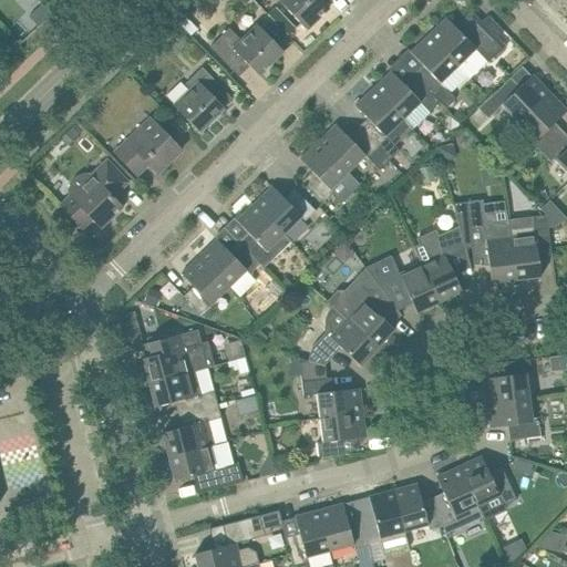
[(281,0),(280,2),(306,30),(329,8),(325,3),(320,0),(281,0)]
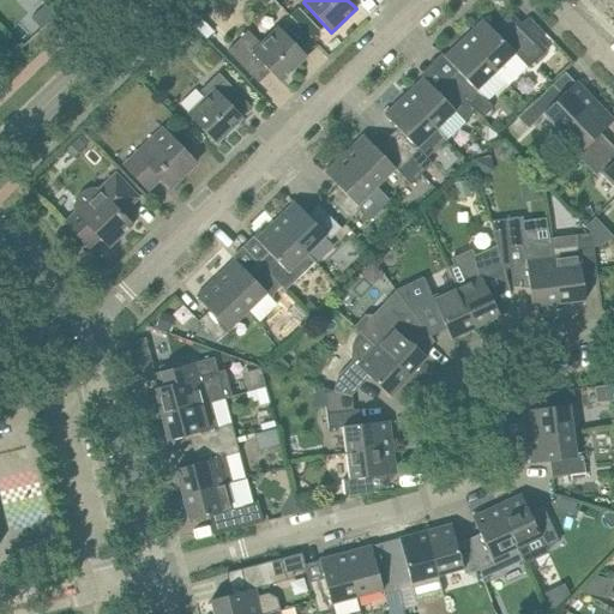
[(47,4),(31,18),(38,26),(42,29),(58,13),(55,11),(47,4)]
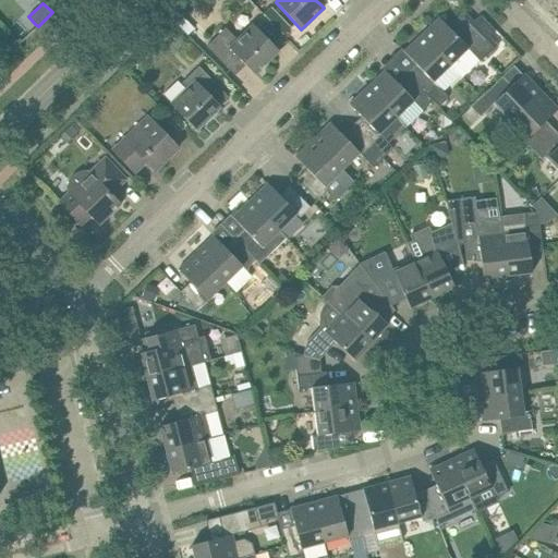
[(289,28),(270,8),(263,15),(282,35),(289,28)]
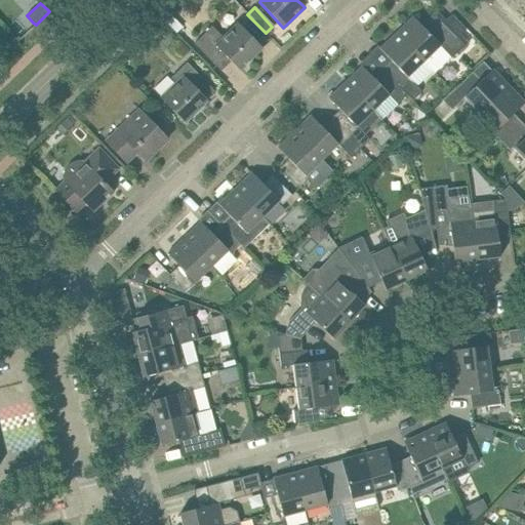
[(413,16),(396,33),(425,62),(422,64),(434,75),(468,43),(437,11),(421,26),(413,16)]
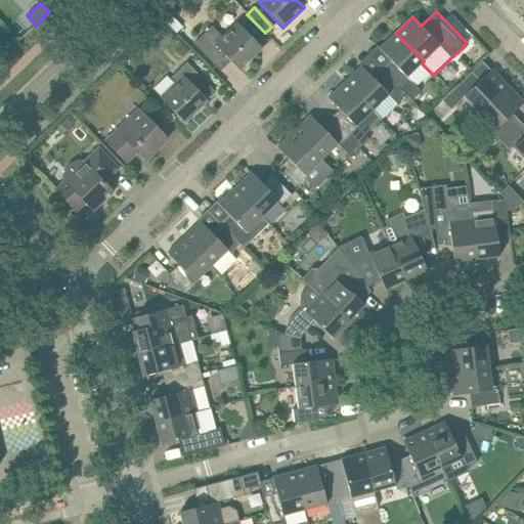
[(216,66),(226,55),(239,70),(261,48),(237,24),(222,38),(211,26),(193,43),(216,66)]
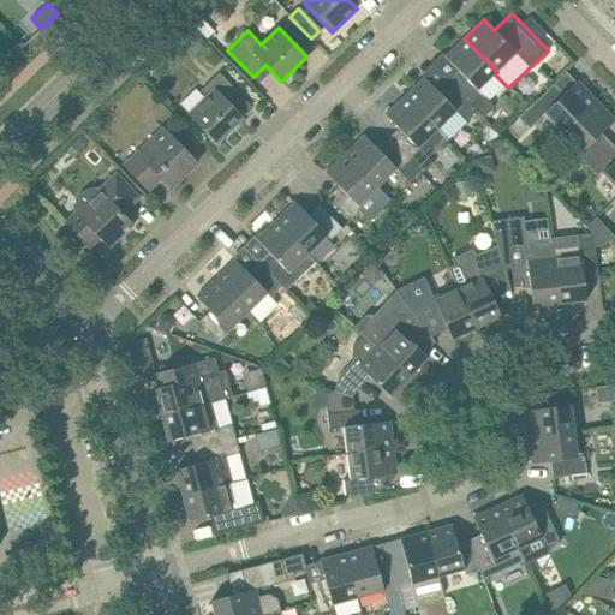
[(464,39),(445,57),(458,71),(448,81),(472,106),(482,96),(477,93),(495,75),(497,72),(464,39)]
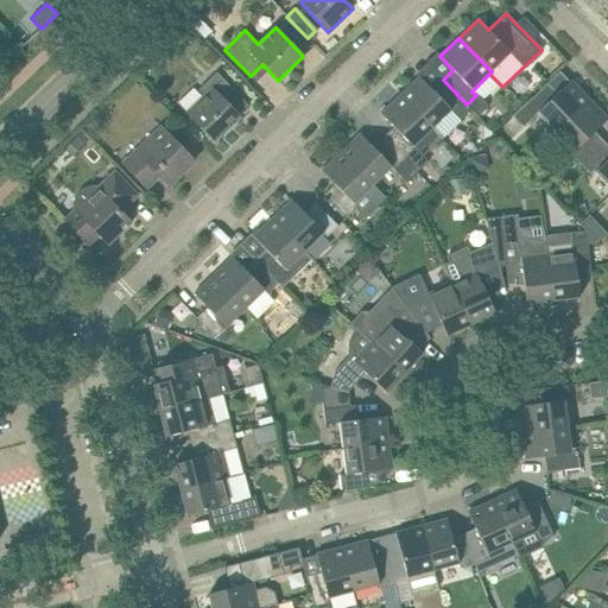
[(11,42),(2,50),(11,58),(19,50),(11,42)]
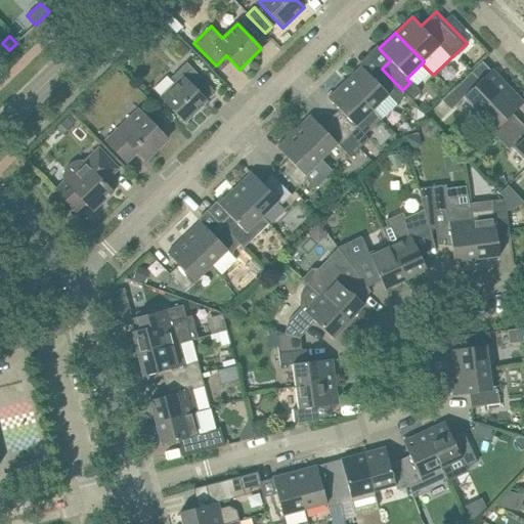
[(176,83),(161,97),(185,122),(207,101),(193,87),(203,79),(186,62),(171,78),(176,83)]
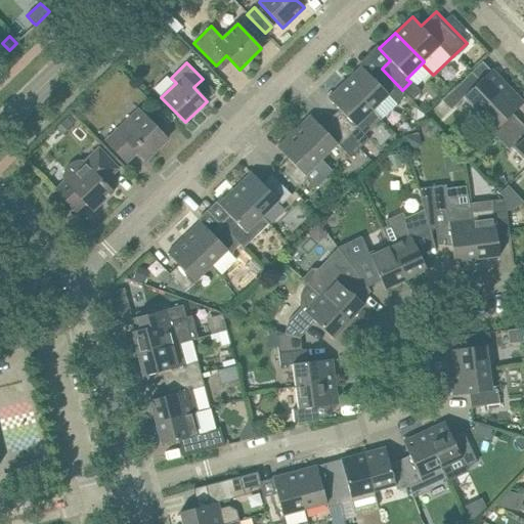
[(373,78),(361,66),(344,82),(373,111),(389,95),(392,99),(402,90),(382,69),(373,78)]
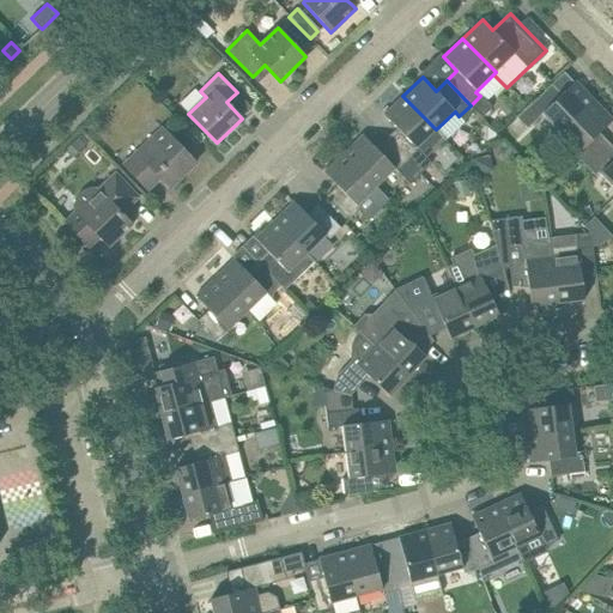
[(576,82),(565,91),(562,95),(552,84),(516,119),(527,129),(542,115),(560,133),(595,101),(576,82)]
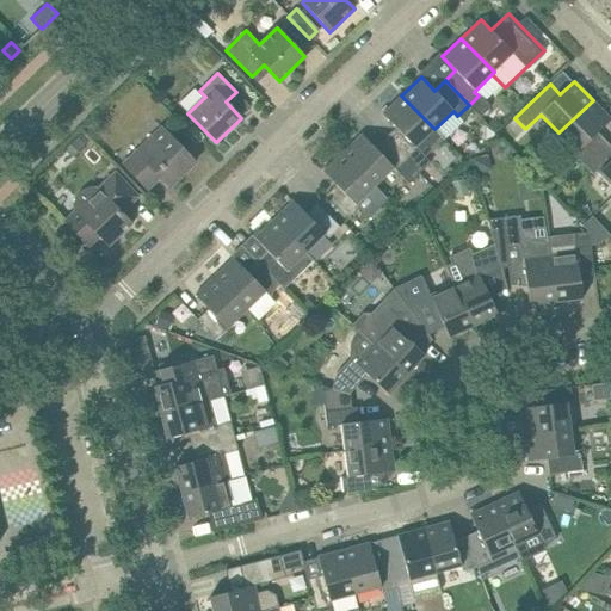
[(401,96),(382,113),(395,128),(386,137),(408,162),(419,153),(414,148),(434,129),(401,96)]
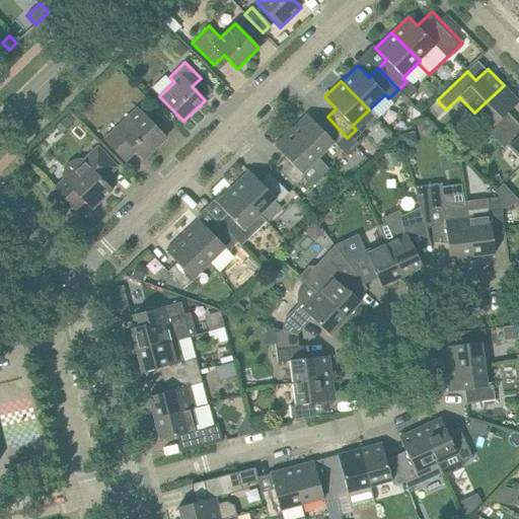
[(504,85),(474,113),(492,130),(488,133),(496,141),(516,122),(508,113),(518,101),(504,85)]
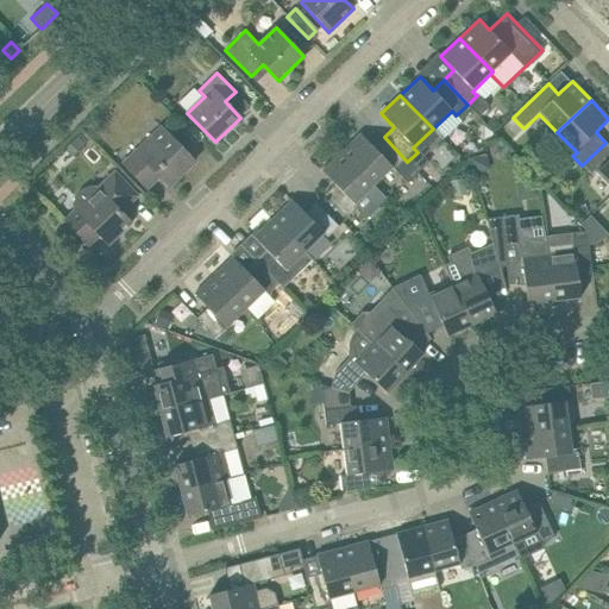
[(194,162),(167,133),(158,142),(152,136),(123,163),(146,188),(159,176),(169,187),(194,162)]
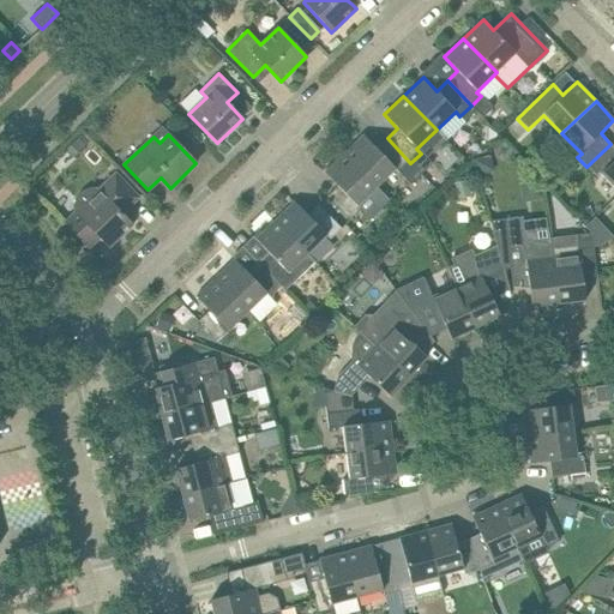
[(363,136),(344,154),(377,188),(396,169),(399,174),(410,163),(387,138),(377,149),(363,136)]
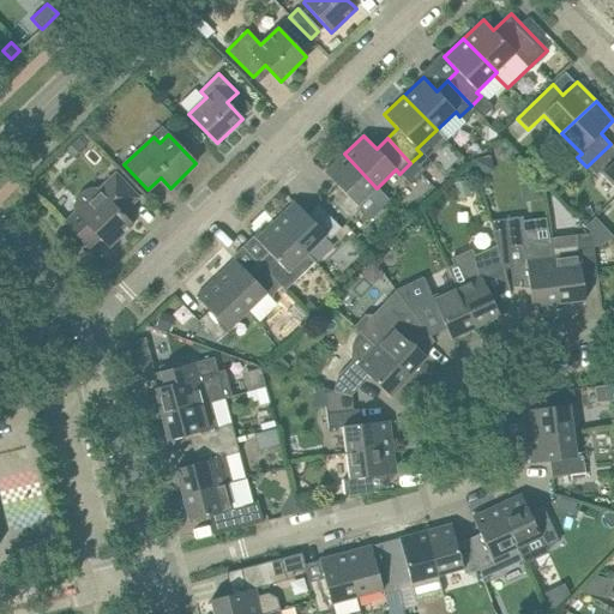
[(613,146),(611,144),(587,167),(597,179),(601,175),(613,187),(613,146)]
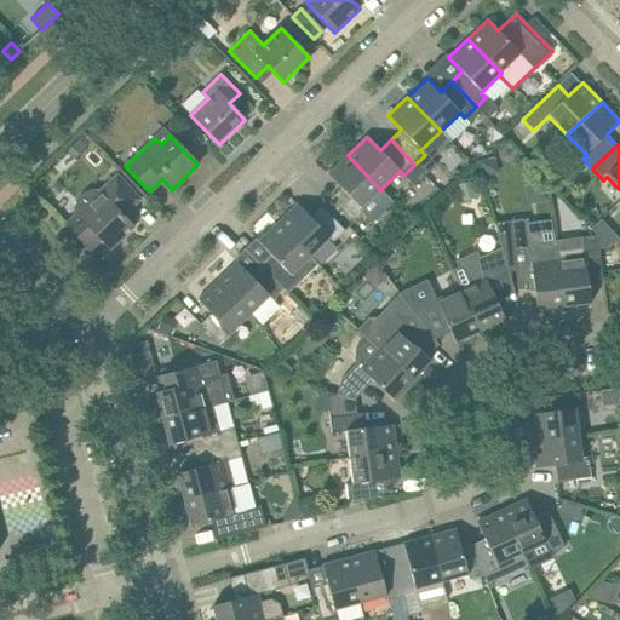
[(328,174),(342,188),(331,199),(354,223),(365,213),(375,225),(395,206),(380,190),(348,155),(328,174)]
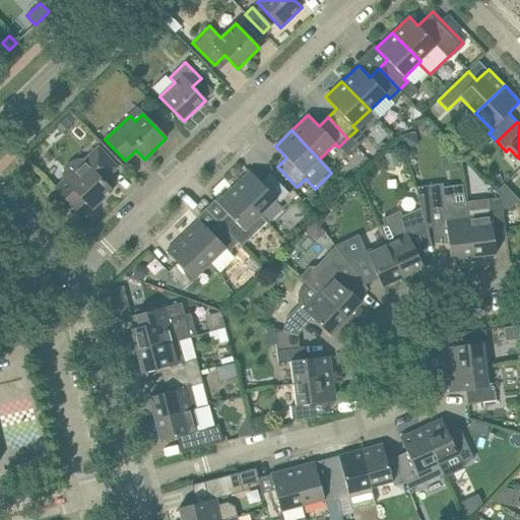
[(67,165),(64,168),(62,174),(62,179),(54,188),(75,210),(84,201),(92,209),(112,190),(103,181),(118,167),(98,146),(84,159),(77,159),(71,161),(67,165)]
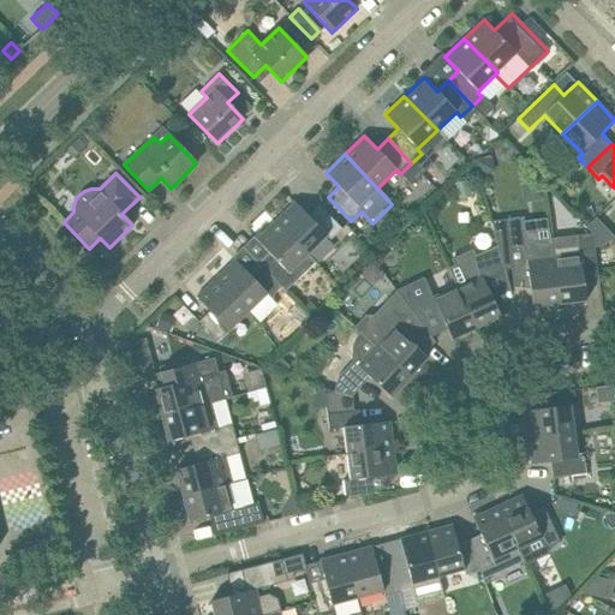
[(308,215),(304,212),(294,202),(275,221),(308,255),(327,236),(332,240),(342,230),(318,206),(308,215)]
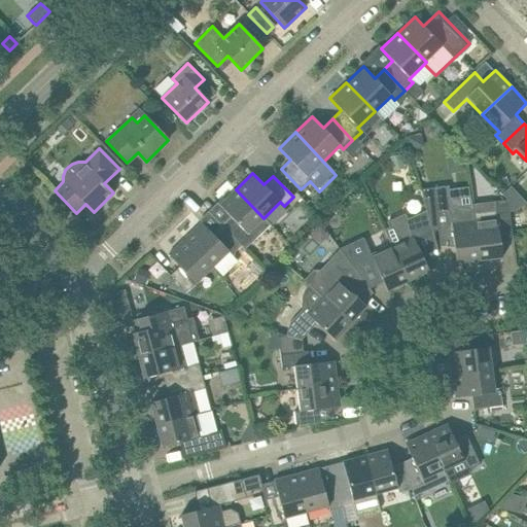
[(441,242),(454,242),(456,264),(480,260),(475,221),(476,221),(475,211),(452,209),(449,188),(425,191),(427,210),(426,210),(428,217),(437,216),(437,221),(441,242)]
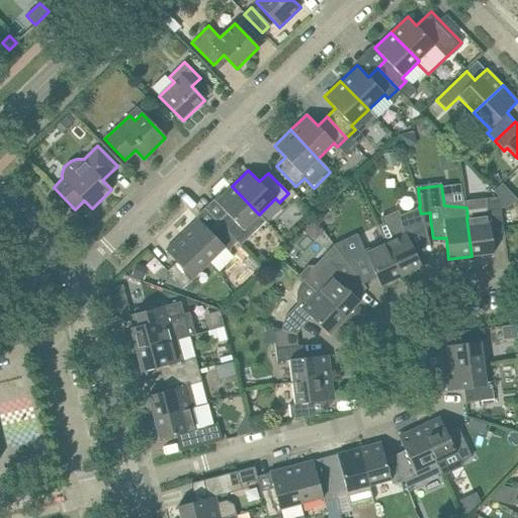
[(232,186),(216,201),(227,213),(218,222),(238,242),(246,234),(243,231),(259,214),(232,186)]
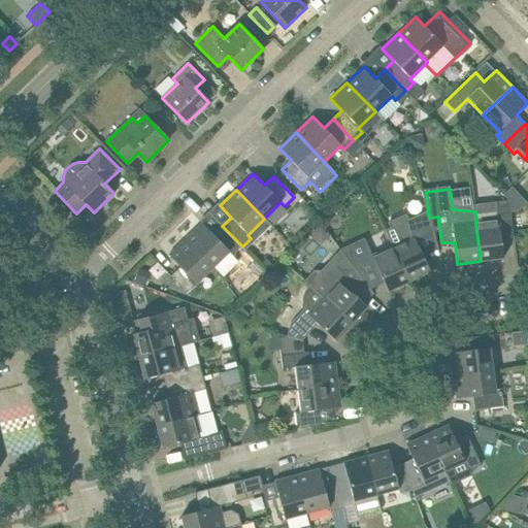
[(505,200),(496,201),(497,209),(498,215),(510,213),(509,200),(508,200),(505,200)]
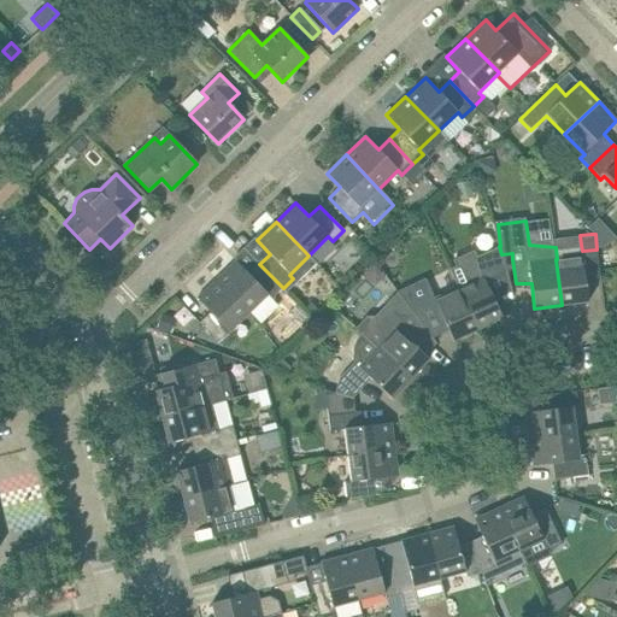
[(474,251),(447,263),(458,287),(477,329),(503,318),(486,281),(506,271),(501,254),(499,246),(476,257),(474,251)]
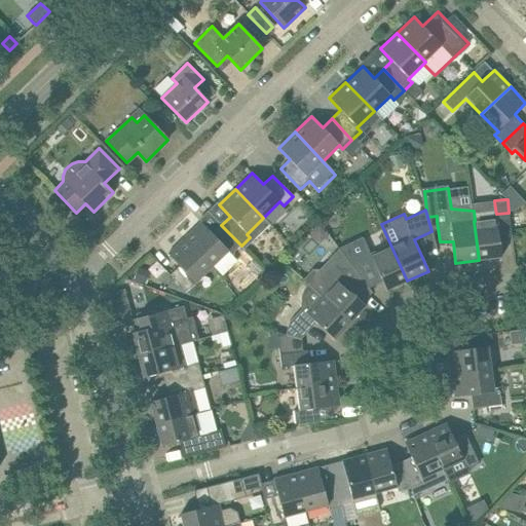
[(512,231),(525,229),(525,221),(525,213),(510,215),(512,231)]
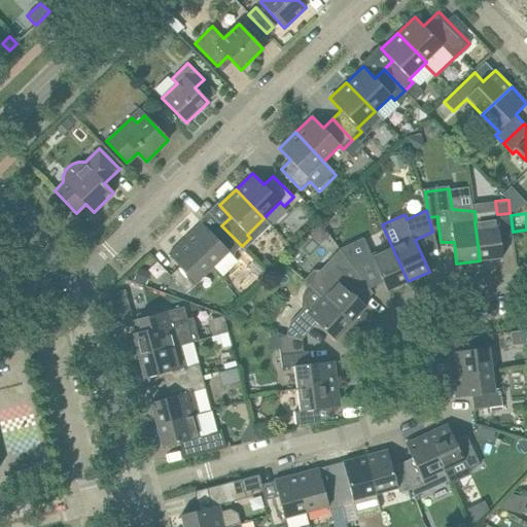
[(497,218),(476,221),(475,221),(480,260),(502,257),(497,218)]
